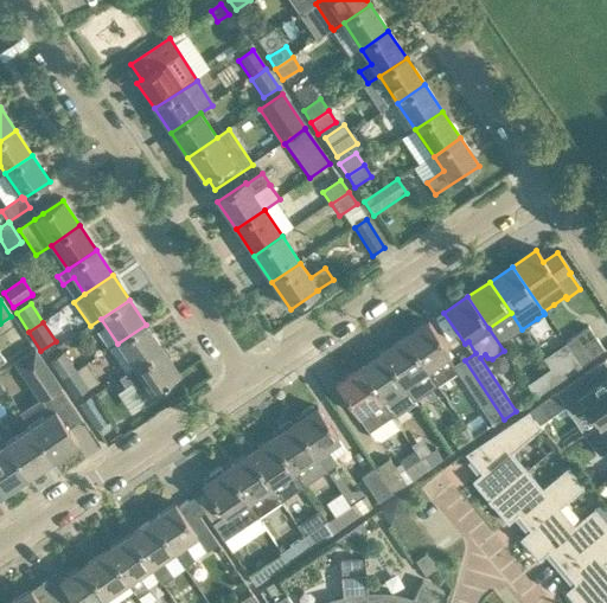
[(449,354),(441,342),(428,324),(404,339),(426,371),(449,354)]
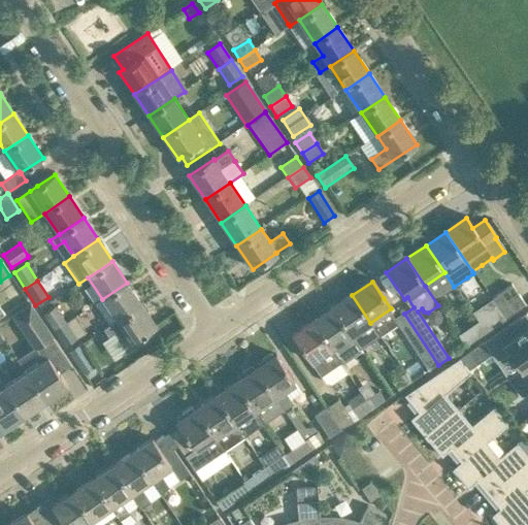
[(117,321),(141,304),(127,283),(102,299),(117,321)]
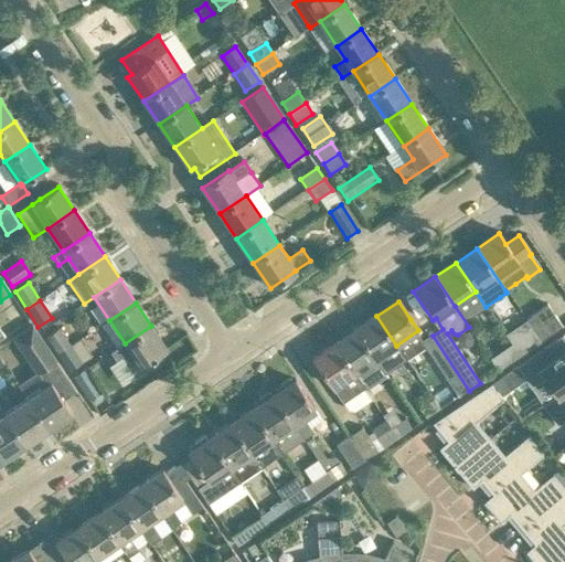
[(526,321),(541,342),(563,328),(548,307),(526,321)]
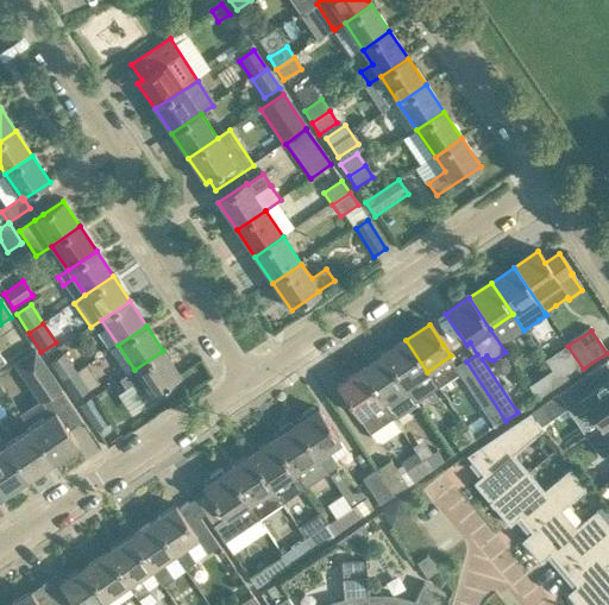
[(406,340),(383,355),(415,403),(438,388),(427,372),(406,340)]
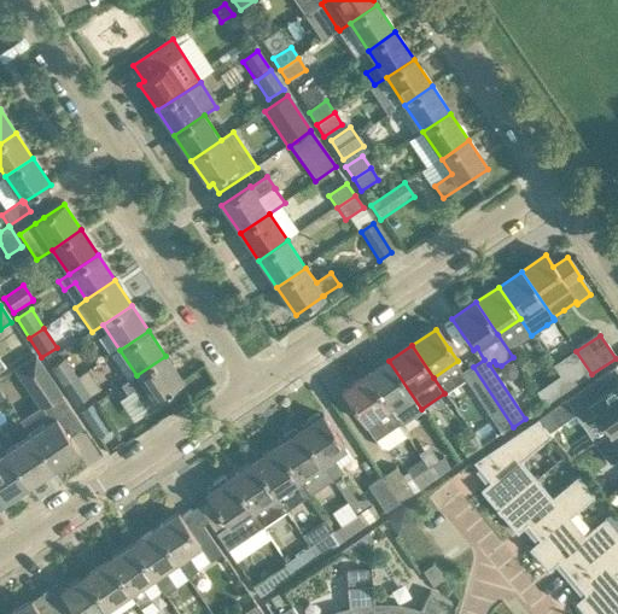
[(592,374),(576,351),(567,357),(576,369),(570,374),(561,379),(569,390),(592,374)]
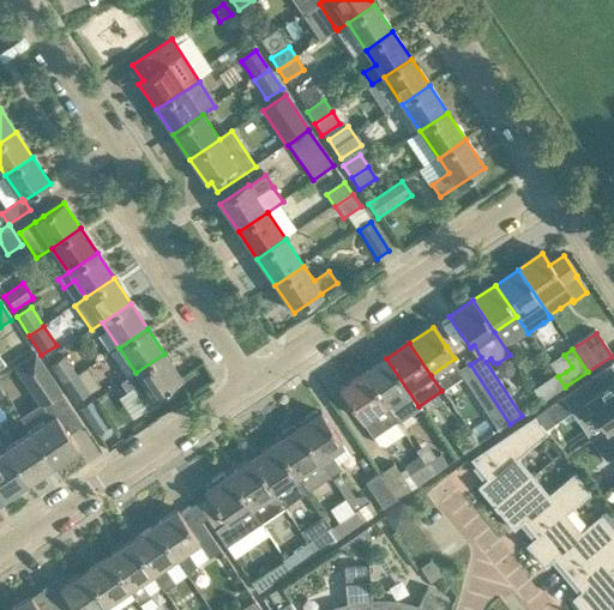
[(166,391),(182,379),(164,354),(136,373),(119,385),(127,396),(133,391),(146,411),(169,396),(166,391)]
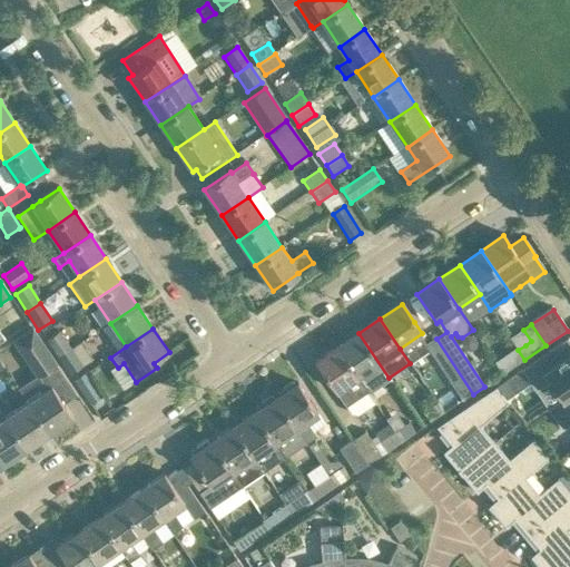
[(33,331),(15,343),(23,355),(38,378),(57,365),(33,331)]
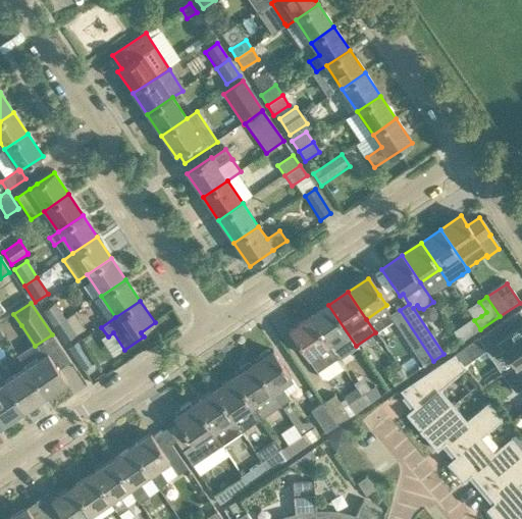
[(43,312),(53,328),(65,320),(55,304),(43,312)]
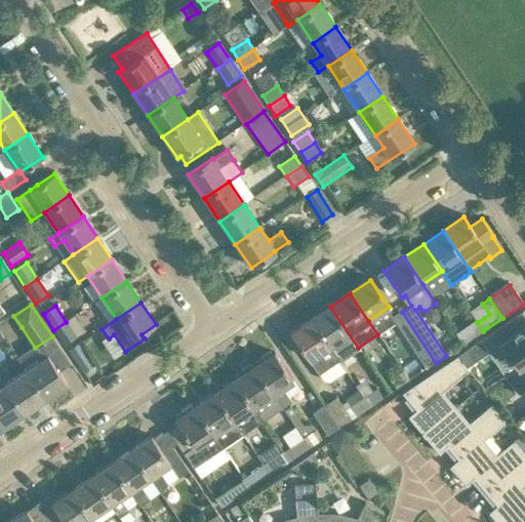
[(330,307),(311,320),(329,348),(338,360),(358,348),(330,307)]
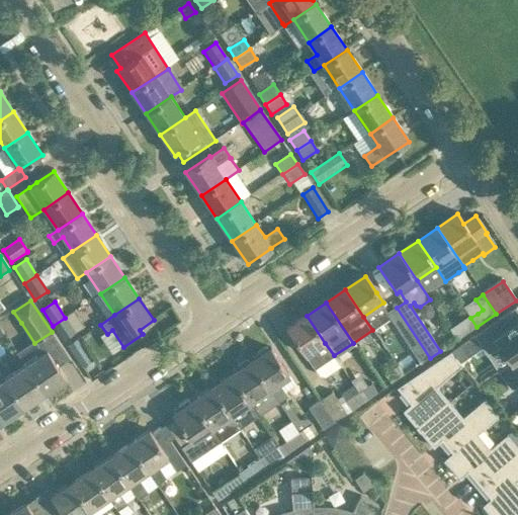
[(430,358),(397,308),(386,315),(420,365),(430,358)]
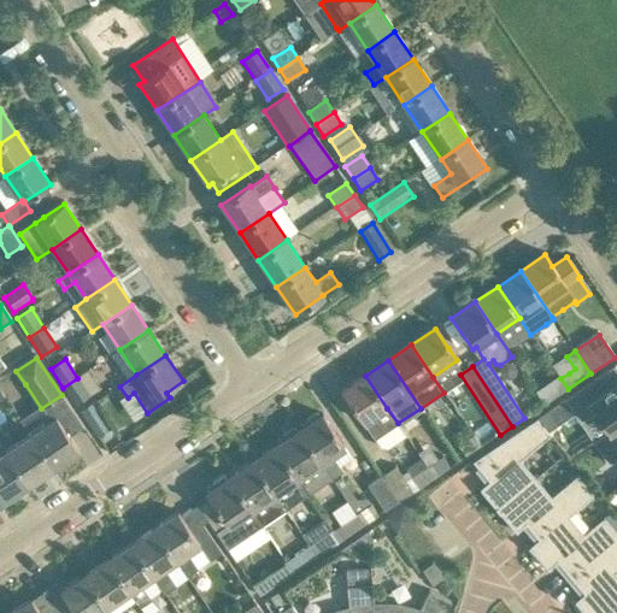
[(616,370),(615,366),(564,400),(580,423),(595,413),(607,432),(609,434),(616,428),(616,370)]
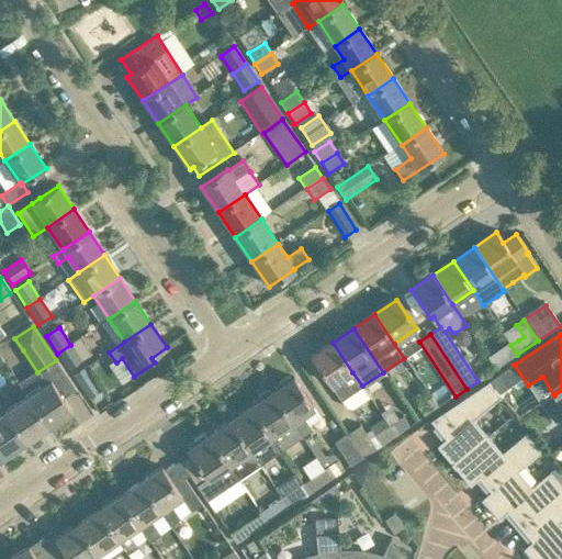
[(311,357),(323,376),(330,387),(347,412),(370,398),(352,372),(333,343),(311,357)]
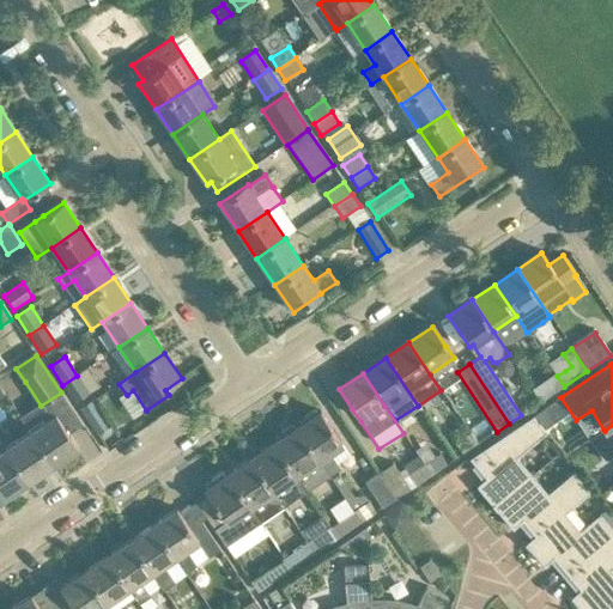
[(74,405),(90,395),(77,376),(62,385),(74,405)]
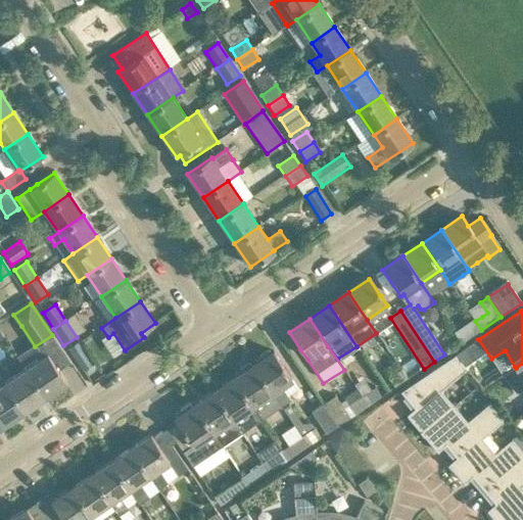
[(461,344),(481,330),(475,321),(454,334),(461,344)]
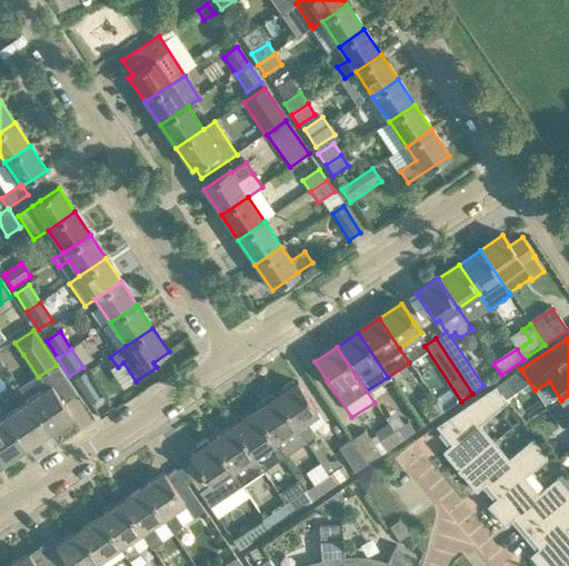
[(75,380),(78,386),(90,405),(102,397),(86,373),(75,380)]
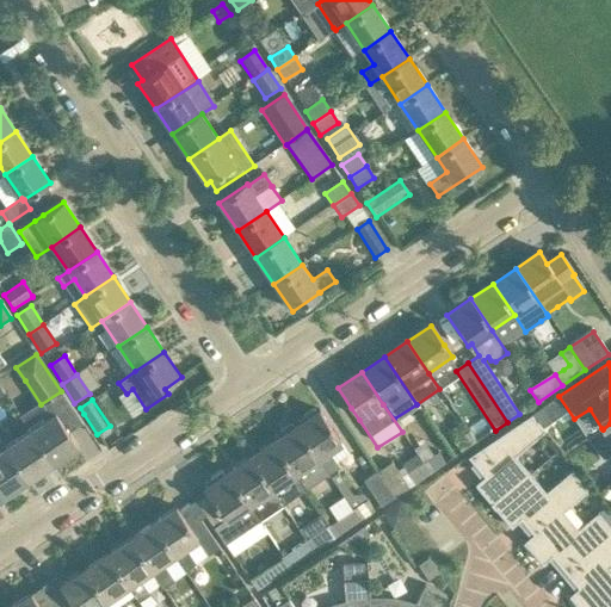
[(554,413),(554,407),(550,402),(537,410),(547,423),(551,420),(554,413)]
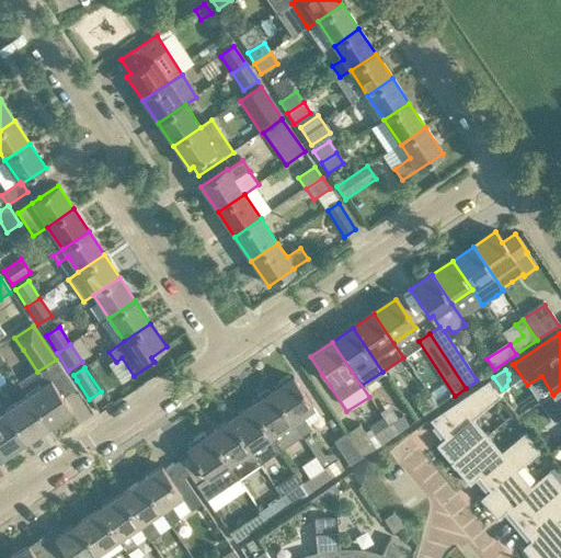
[(41,388),(27,397),(47,426),(70,412),(71,413),(72,412),(46,373),(35,380),(41,388)]
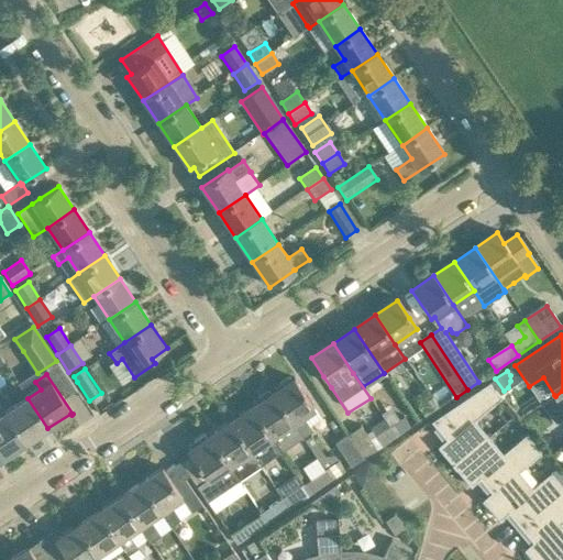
[(295,380),(291,382),(288,379),(279,386),(282,390),(273,395),(302,438),(312,431),(302,417),(315,409),(307,398),(295,380)]
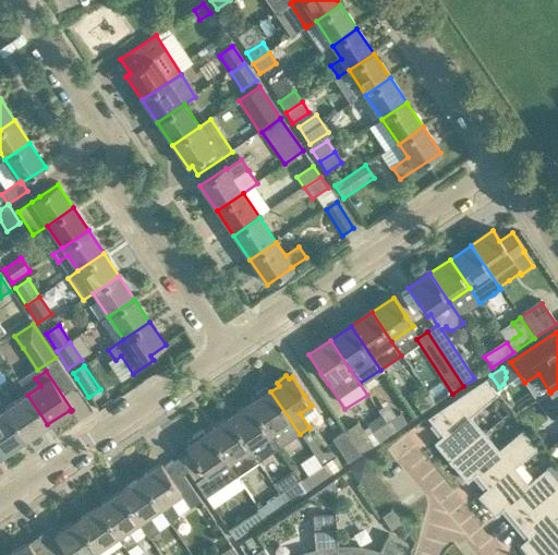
[(485,381),(427,419),(441,436),(434,444),(448,461),(449,463),(484,435),(472,421),(471,419),(497,396),(485,381)]
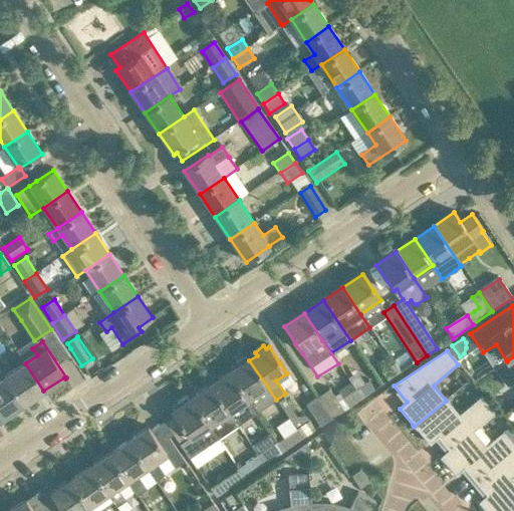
[(513,356),(507,361),(506,360),(494,369),(507,389),(513,384),(513,356)]
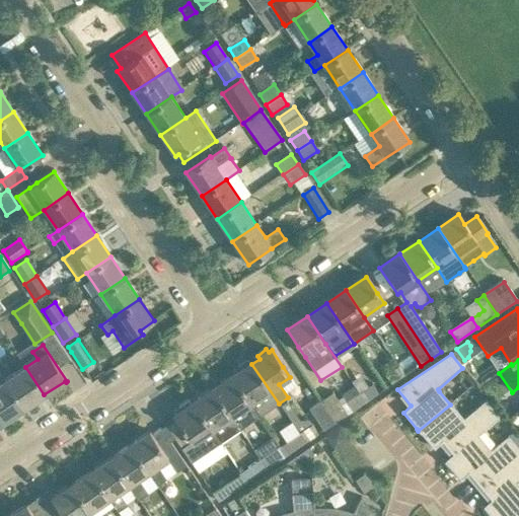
[(251,364),(249,365),(247,362),(237,368),(239,372),(232,377),(260,417),(279,403),(251,364)]
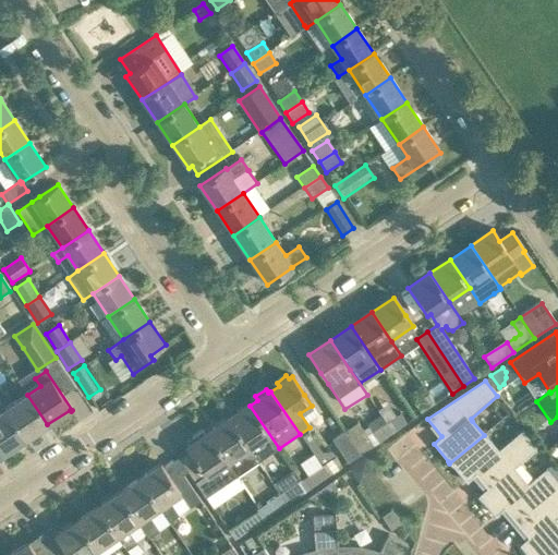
[(25,439),(47,424),(27,395),(4,410),(25,439)]
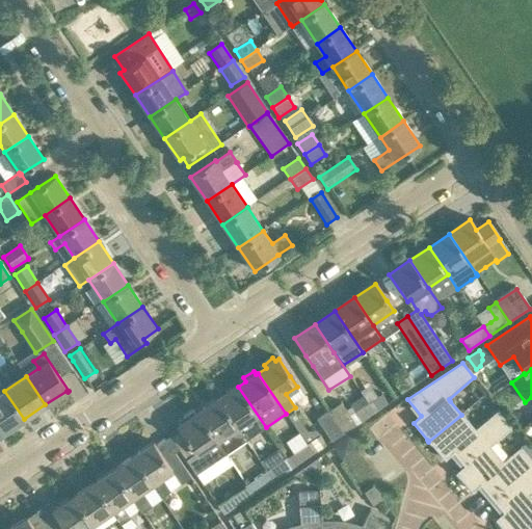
[(394,386),(401,396),(415,387),(407,377),(394,386)]
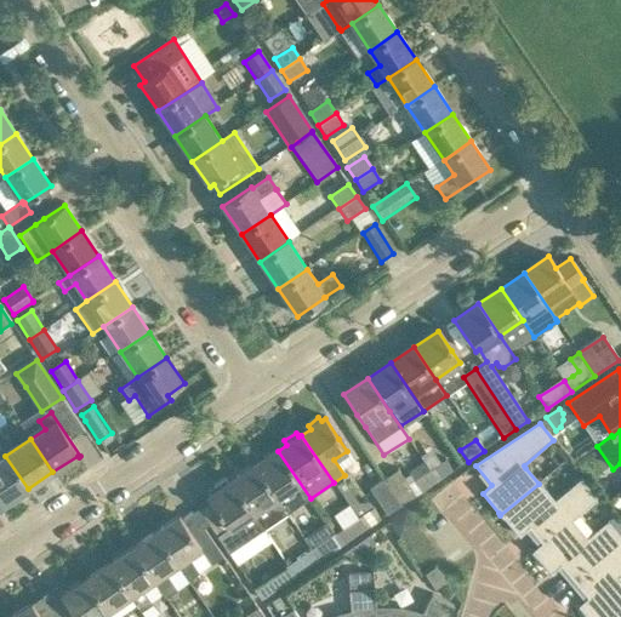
[(0,502),(3,506),(28,489),(5,456),(0,449),(0,502)]
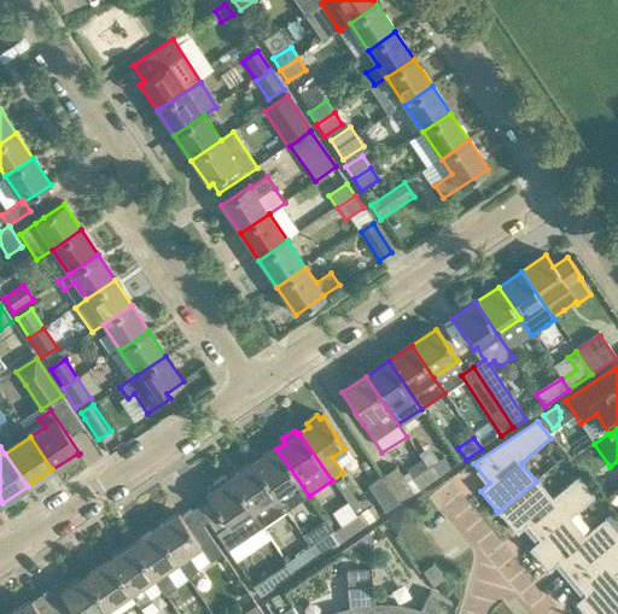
[(254,465),(286,512),(309,496),(277,449),(254,465)]
